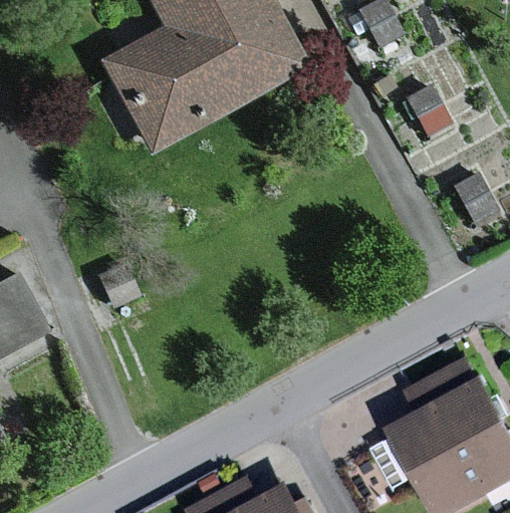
[(147,0),(162,27),(102,59),(154,154),(306,71),(267,0),(147,0)]
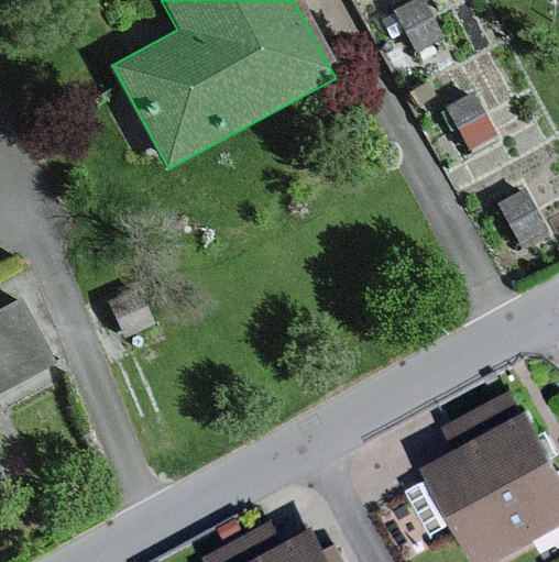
[(419,0),(395,14),(418,53),(445,37),(423,0),(419,0)]
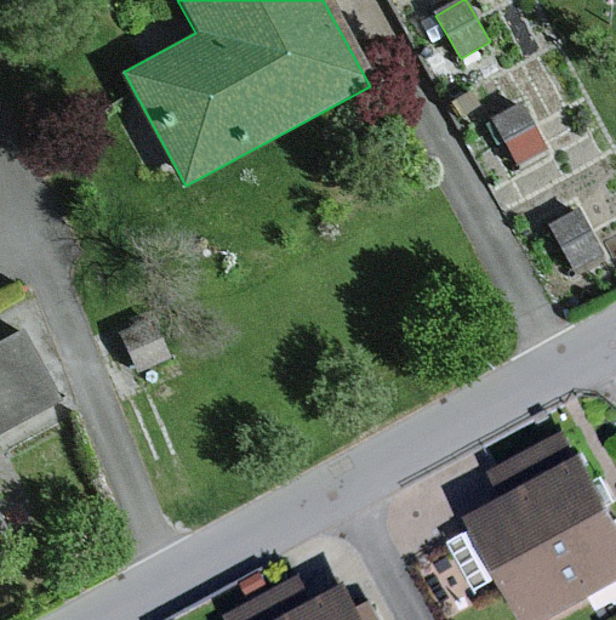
[(522,104),(492,121),(517,164),(546,147),(522,104)]
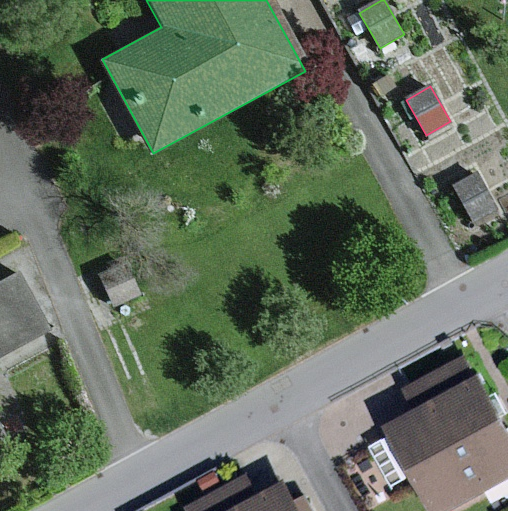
[(476,174),(452,188),(473,223),(497,209),(476,174)]
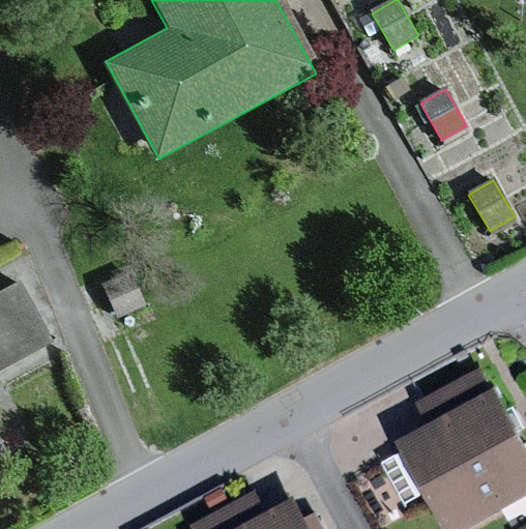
[(129,272),(103,284),(118,318),(144,306),(129,272)]
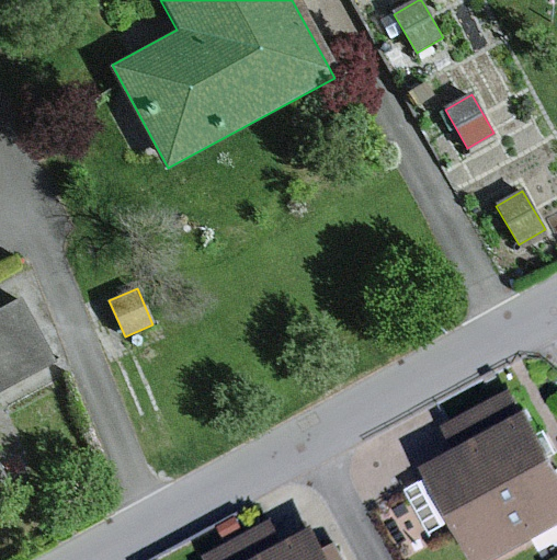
[(21,298),(0,309),(0,391),(56,363),(21,298)]
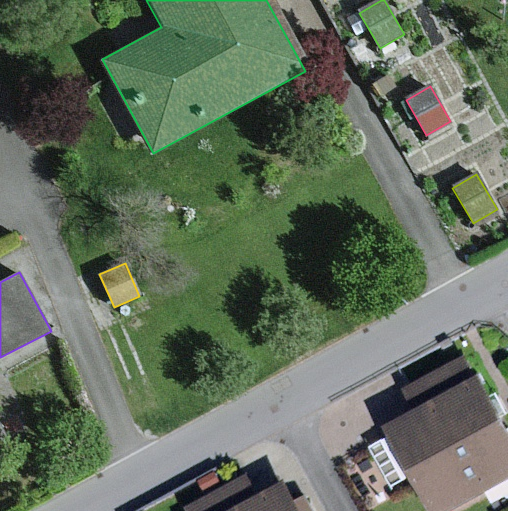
[(405,388),(417,411),(479,377),(467,355),(405,388)]
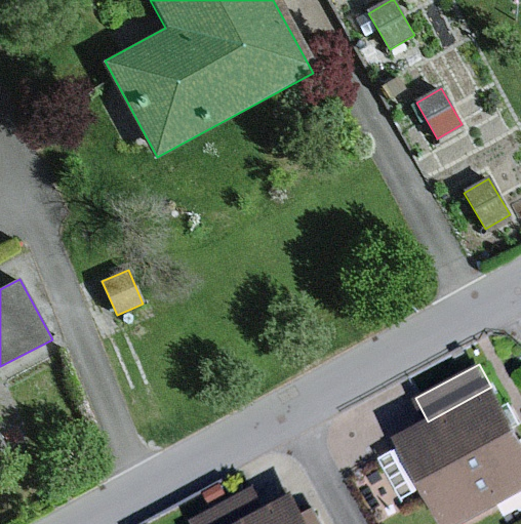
[(428,421),(398,438),(444,523),(462,523),(520,491),(520,430),(496,385),(491,387),(428,421)]
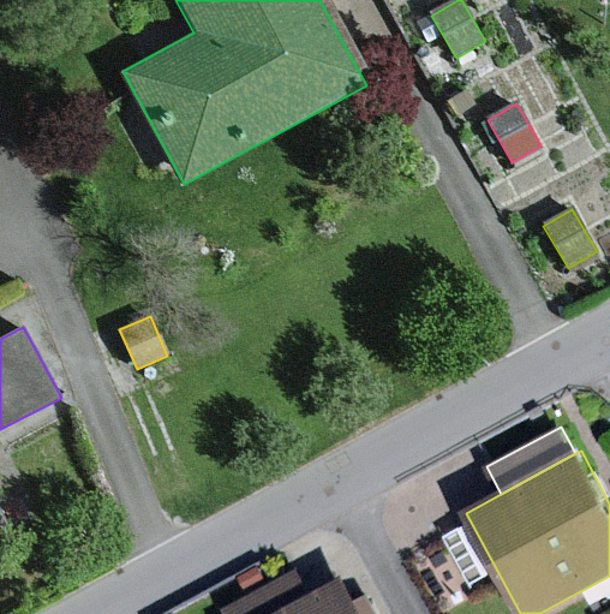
[(226,608),(228,613),(283,613),(315,598),(300,571),(226,608)]
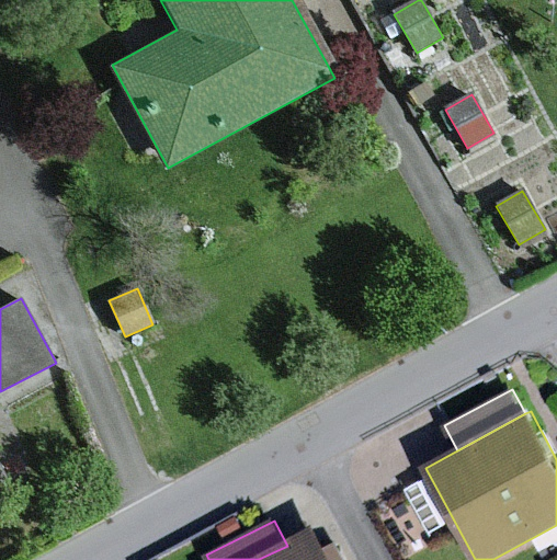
[(259,559),(332,559),(317,529),(287,546),(259,559)]
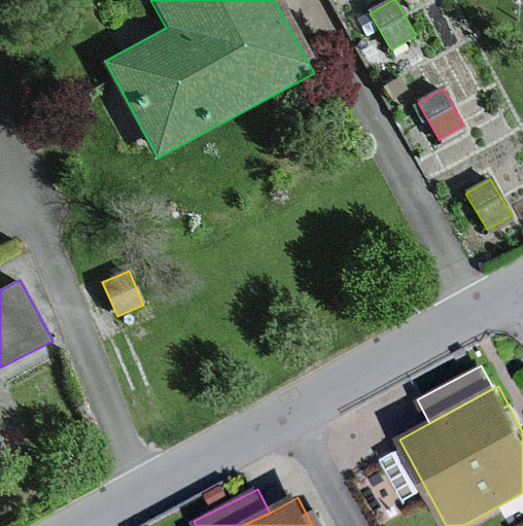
All buildings are outlined.
